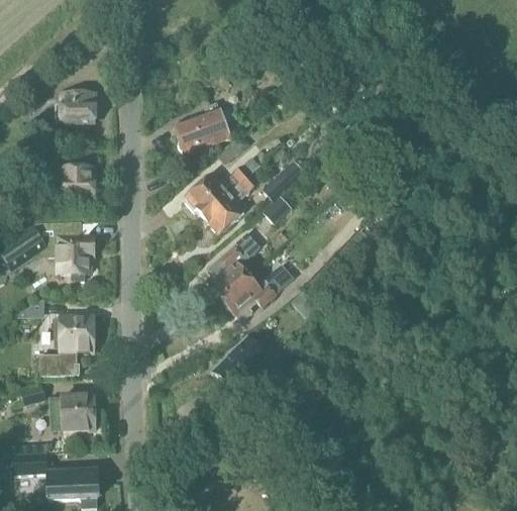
[(307,74),(315,83),(324,74),(316,66),(307,74)]
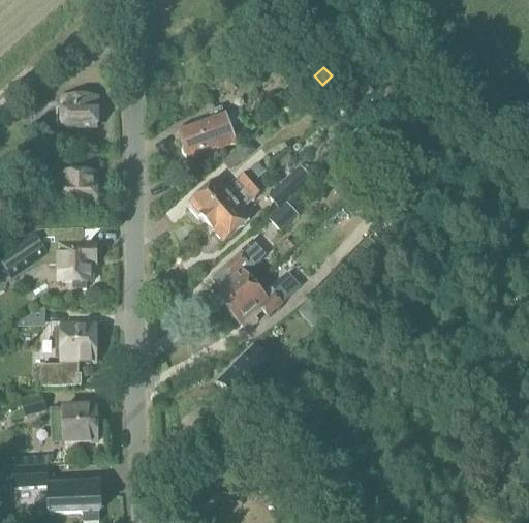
[(63,95),(63,106),(57,106),(57,124),(63,124),(97,123),(96,95),(63,95)]
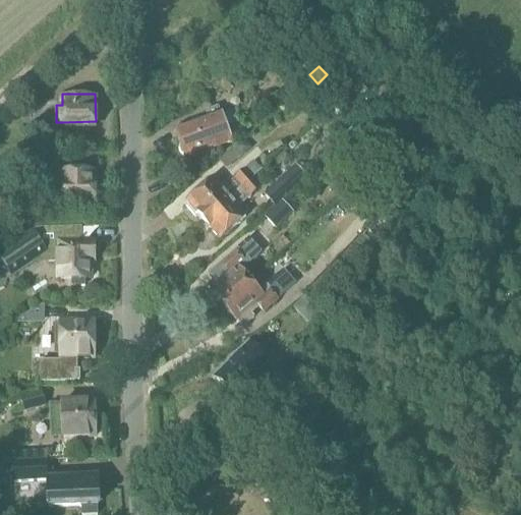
[(207,108),(210,115),(175,128),(184,154),(233,135),(224,112),(221,103),(207,108)]
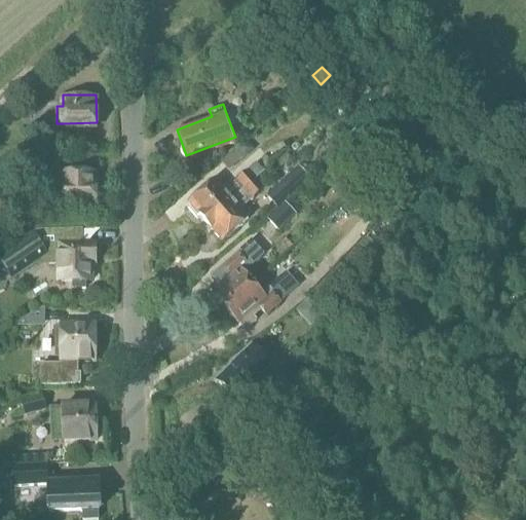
[(326,142),(332,149),(342,139),(335,132),(326,142)]
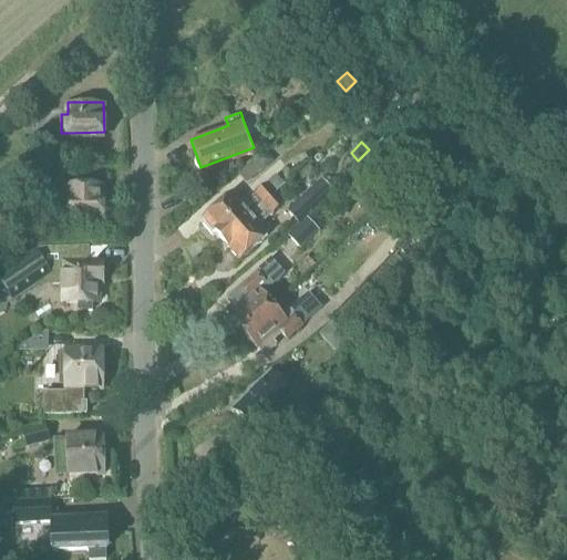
[(374,205),(394,183),(373,163),(358,178),(364,185),(359,190),(374,205)]
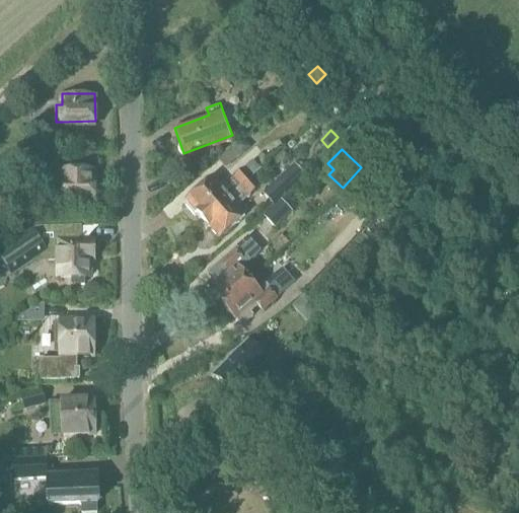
[(229,192),(252,172),(252,171),(261,163),(253,156),(222,184),(212,173),(187,197),(189,199),(186,201),(194,210),(196,207),(204,215),(229,192)]
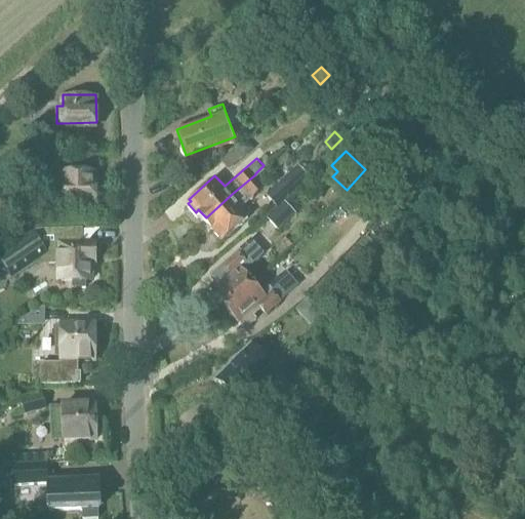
[(94,170),(58,170),(58,160),(52,160),(24,175),(30,187),(51,174),(52,199),(80,199),(80,208),(92,208),(92,199),(95,199),(94,170)]
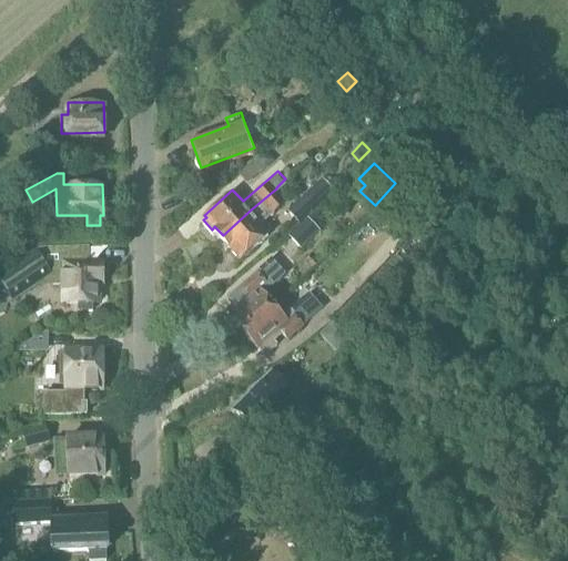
[(251,210),(223,235),(242,256),(270,230),(261,221),(285,199),(276,189),(251,210)]
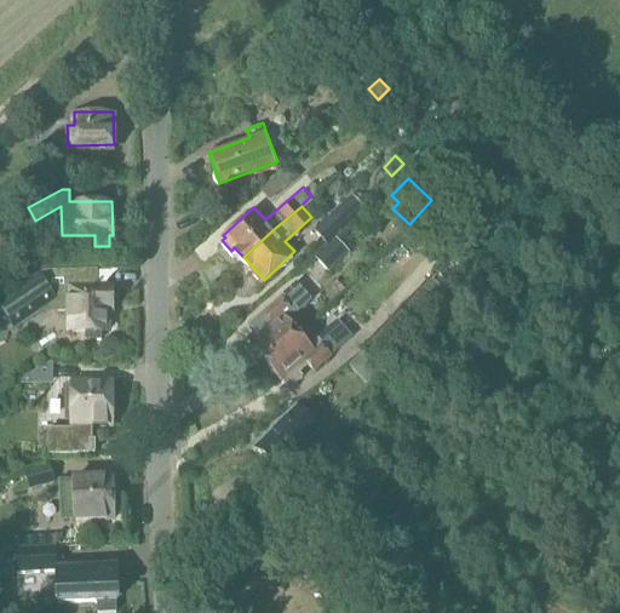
[(314,225),(327,240),(349,219),(336,206),(314,225)]
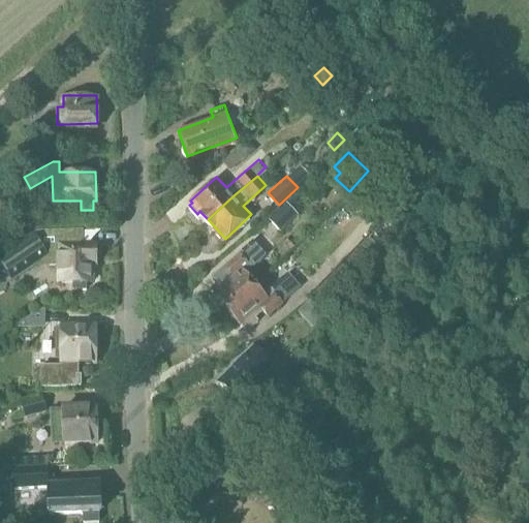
[(337,193),(331,201),(334,204),(341,196),(337,193)]
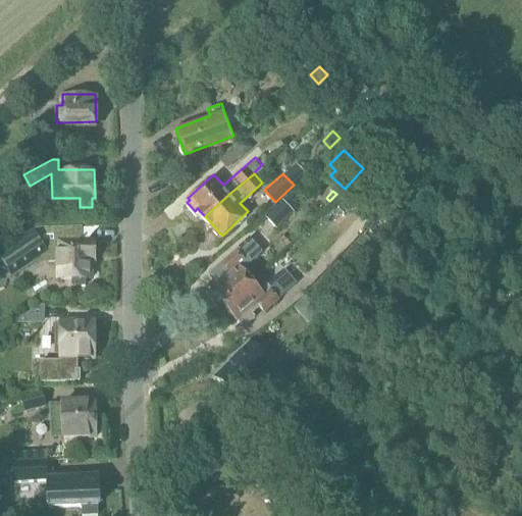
[(276,225),(294,208),(292,207),(282,197),(265,213),(276,225)]
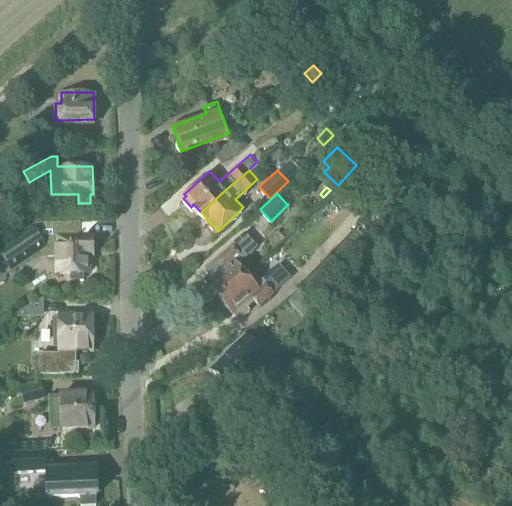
[(38,219),(30,224),(40,239),(45,247),(49,252),(59,252),(59,269),(72,269),(72,276),(84,276),(84,269),(89,269),(89,267),(91,265),(91,257),(89,255),(89,253),(89,248),(93,248),(93,233),(74,233),(74,219),(38,219)]
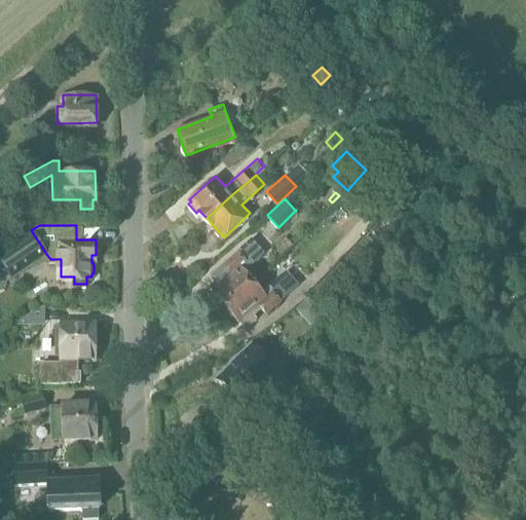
[(31,230),(0,251),(0,259),(6,269),(8,267),(41,246),(31,230)]
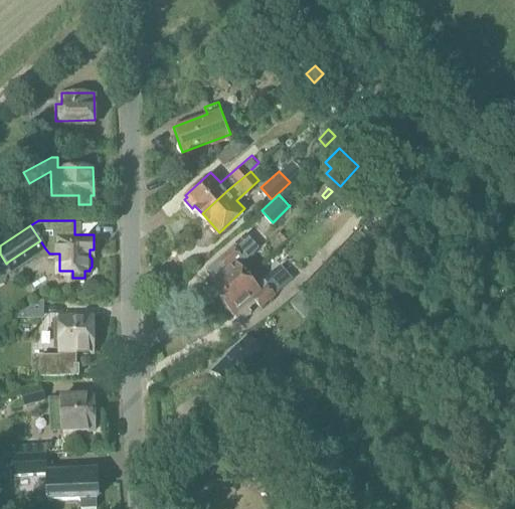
[(214,272),(207,279),(210,283),(209,284),(212,287),(211,291),(215,295),(219,295),(222,298),(248,274),(238,263),(259,244),(246,231),(209,266),(214,272)]
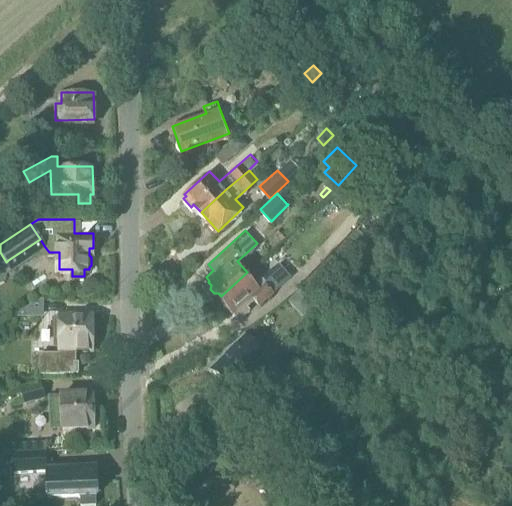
[(247,272),(221,296),(224,300),(223,304),(227,307),(231,307),(234,311),(235,310),(240,316),(251,306),(249,303),(255,297),(260,302),(291,274),(279,261),(256,282),(247,272)]
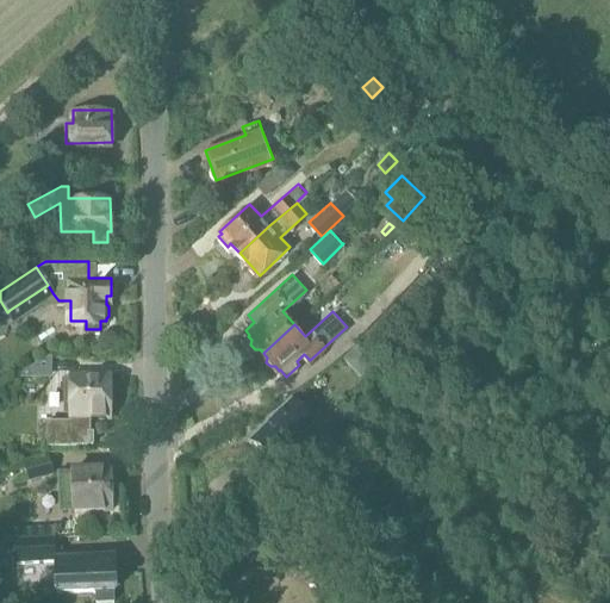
[(381,361),(360,339),(343,355),(360,373),(363,370),(368,373),(381,361)]
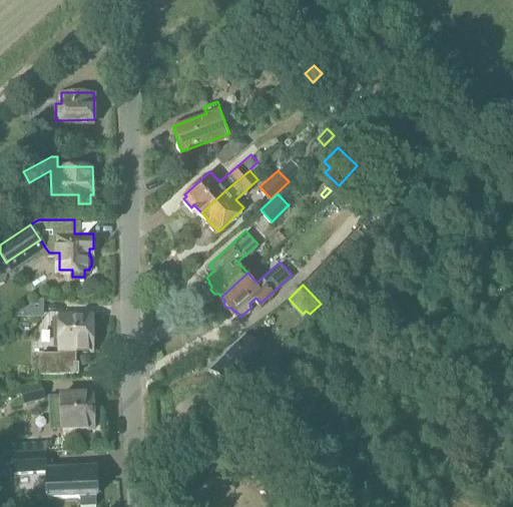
[(59,351),(40,350),(40,372),(60,372),(78,370),(78,361),(75,361),(75,348),(92,348),(92,338),(94,336),(94,332),(92,330),(92,313),(54,313),(54,324),(59,324),(59,351)]
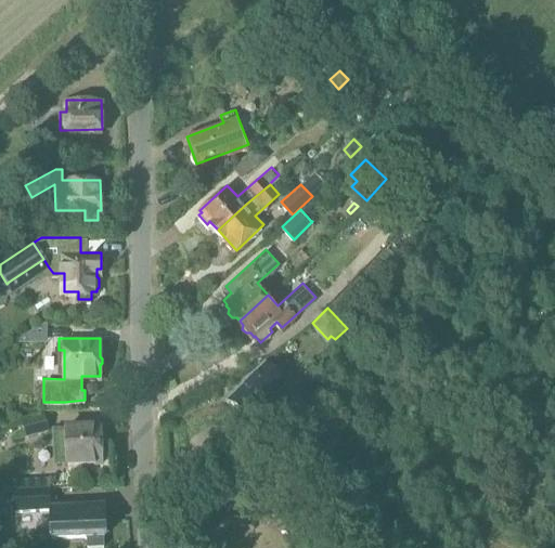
[(266,361),(229,398),(247,416),(284,379),(266,361)]
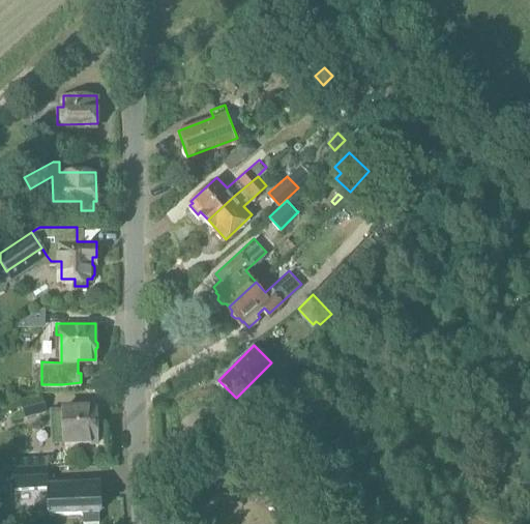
[(21,401),(24,414),(47,409),(43,396),(21,401)]
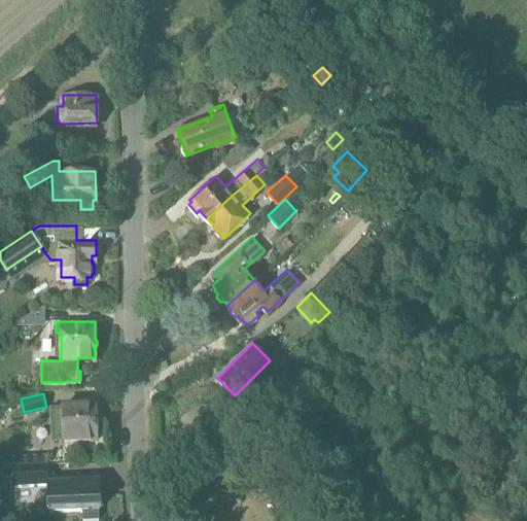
[(97,437),(95,402),(63,404),(64,439),(97,437)]
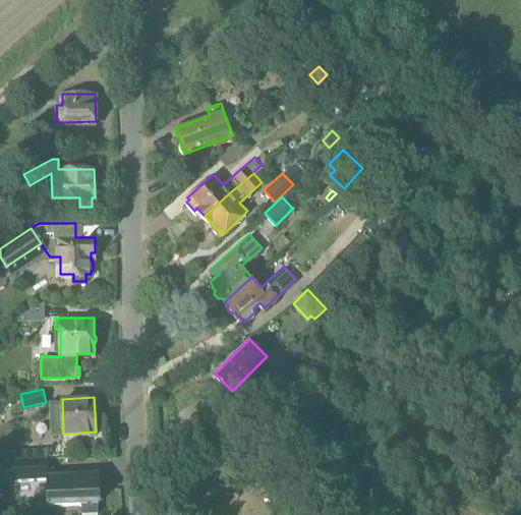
[(47,455),(11,456),(12,478),(47,476),(47,473),(47,467),(53,467),(53,459),(53,455),(47,455)]
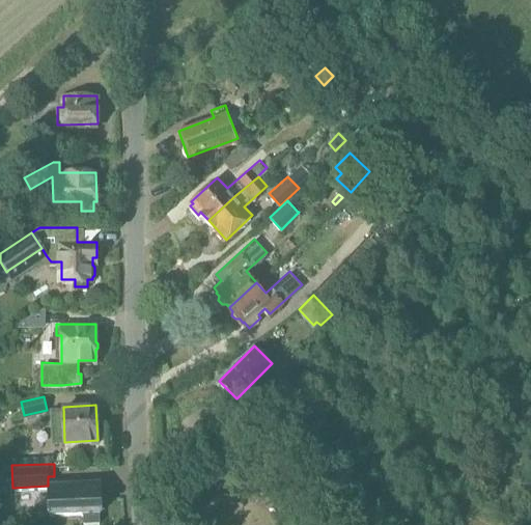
[(48,482),(48,486),(48,510),(56,510),(82,509),(82,521),(96,521),(96,509),(100,509),(100,507),(104,507),(104,494),(100,494),(99,481),(55,482),(48,482)]
